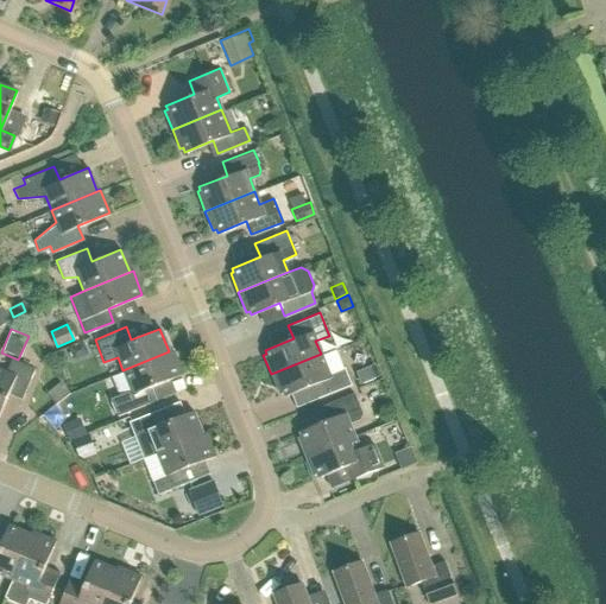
[(169,351),(122,370),(131,389),(111,398),(117,414),(155,399),(150,386),(181,374),(172,350),(169,351)]
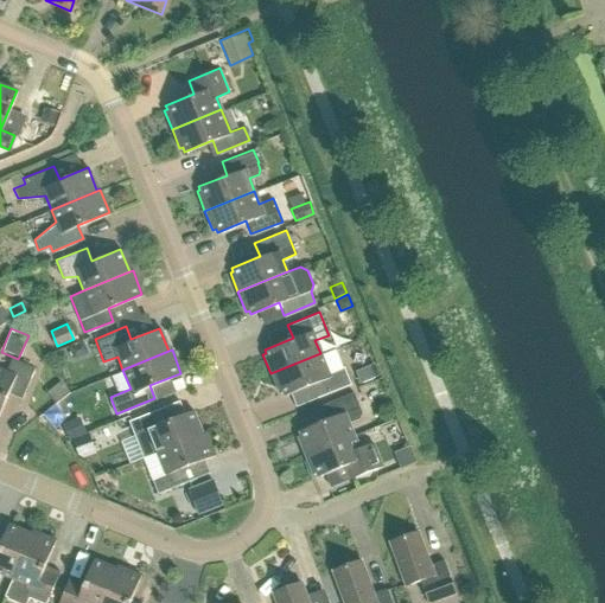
[(320,353),(271,373),(279,392),(281,391),(284,395),(311,384),(317,397),(350,383),(343,365),(328,372),(320,353)]
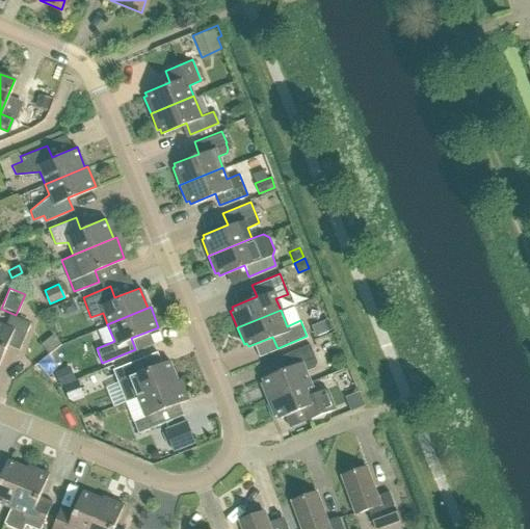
[(0,358),(6,344),(18,348),(29,321),(9,313),(4,324),(0,322),(0,358)]
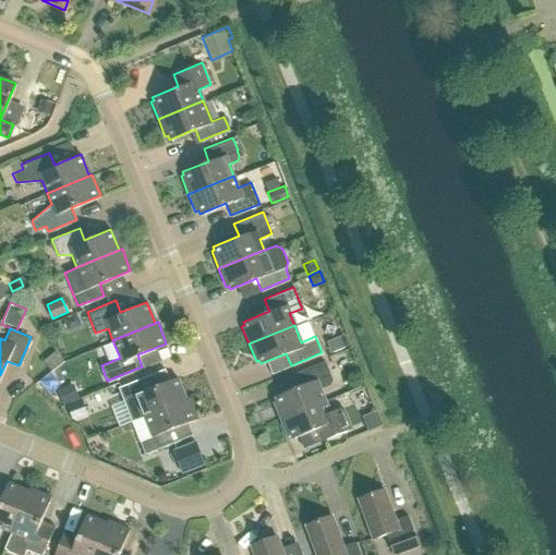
[(341,335),(326,341),(330,352),(346,346),(341,335)]
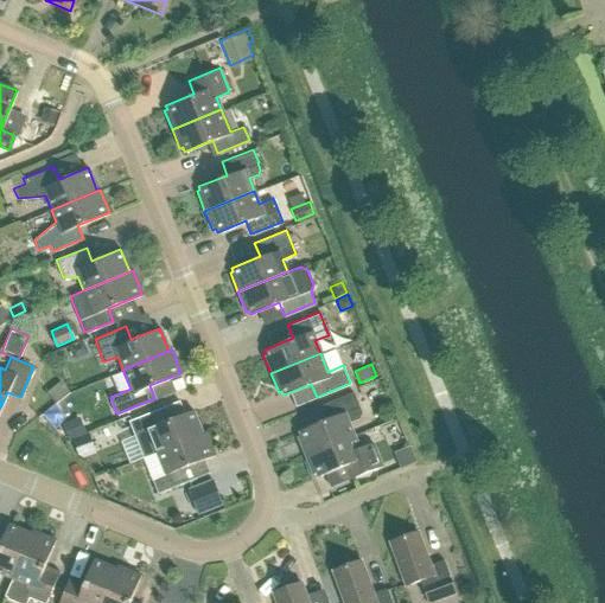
[(55,402),(68,391),(61,380),(46,391),(55,402)]
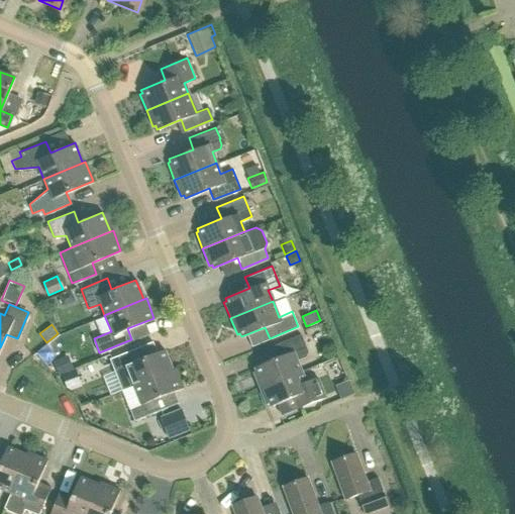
[(259,387),(300,370),(296,360),(304,355),(306,350),(300,333),(273,344),(277,356),(252,367),(254,370),(251,371),(259,387)]
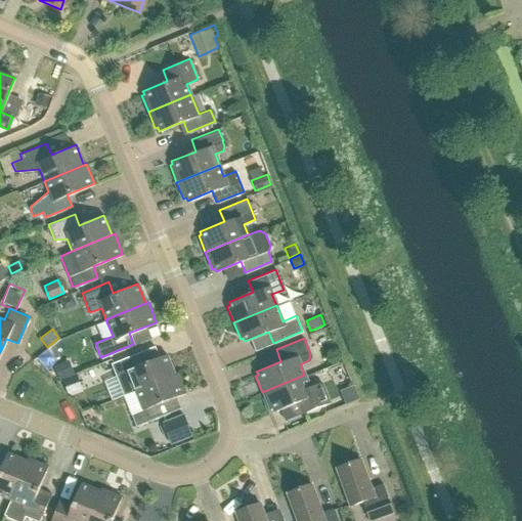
[(110,362),(122,394),(176,373),(176,372),(173,373),(166,353),(141,363),(136,352),(110,362)]
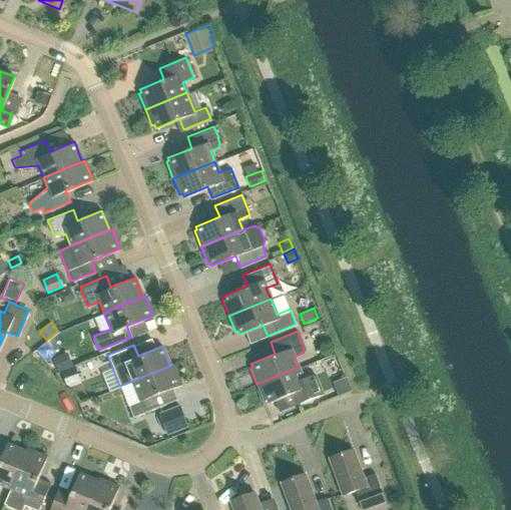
[(52,358),(57,371),(71,365),(66,352),(52,358)]
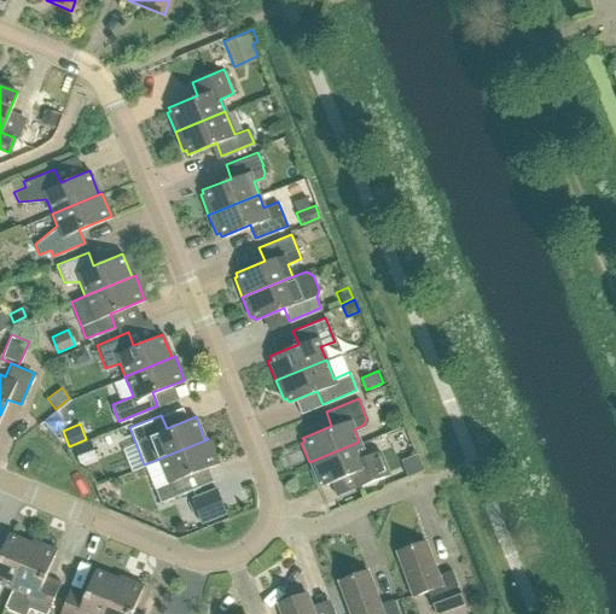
[(208,439),(144,465),(160,501),(191,489),(185,475),(218,462),(208,439)]
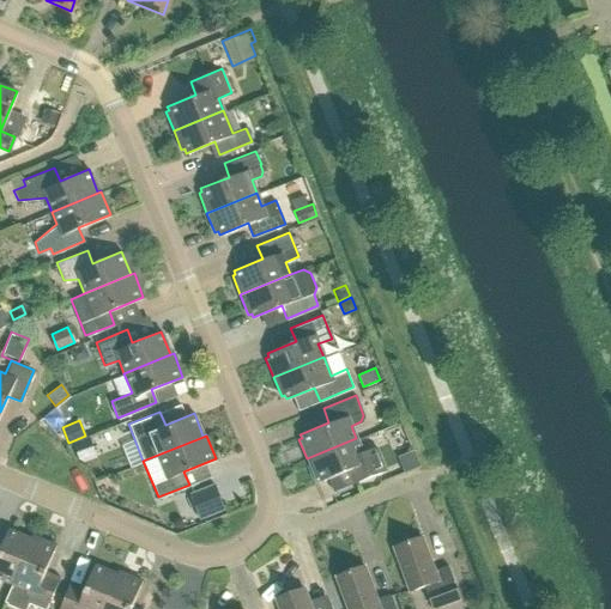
[(356,438),(307,458),(315,479),(318,477),(320,481),(348,469),(354,482),(385,469),(375,446),(362,451),(356,438)]
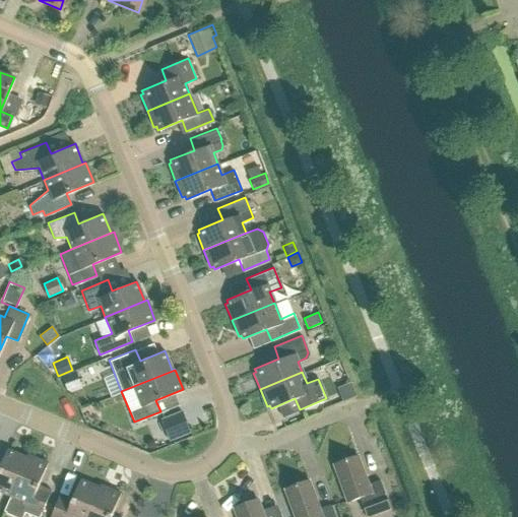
[(77,375),(65,379),(74,402),(86,397),(77,375)]
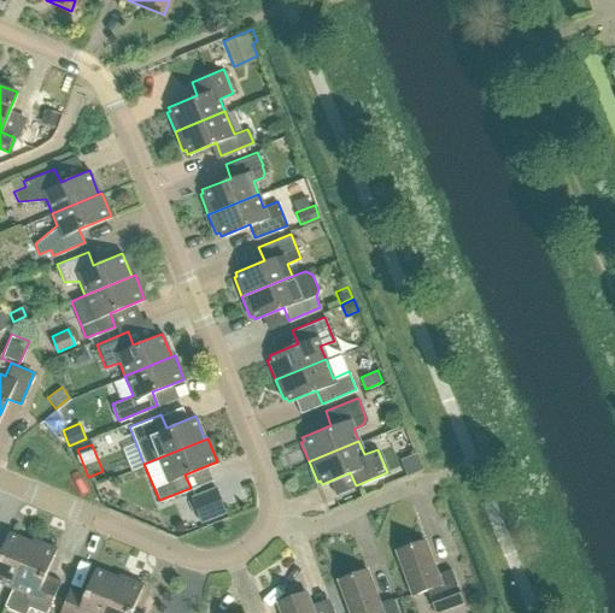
[(404,475),(420,467),(414,452),(398,459),(404,475)]
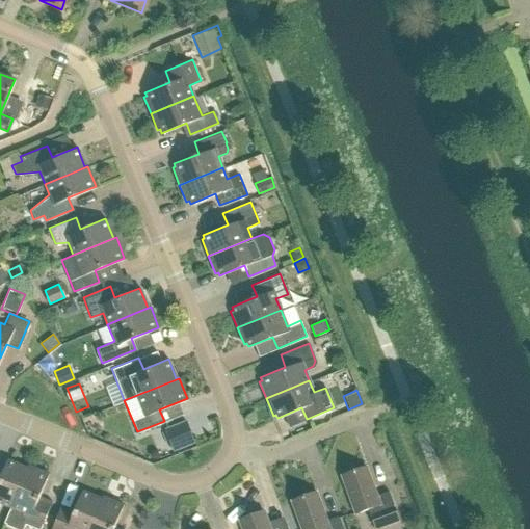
[(101,400),(87,404),(94,425),(107,421),(101,400)]
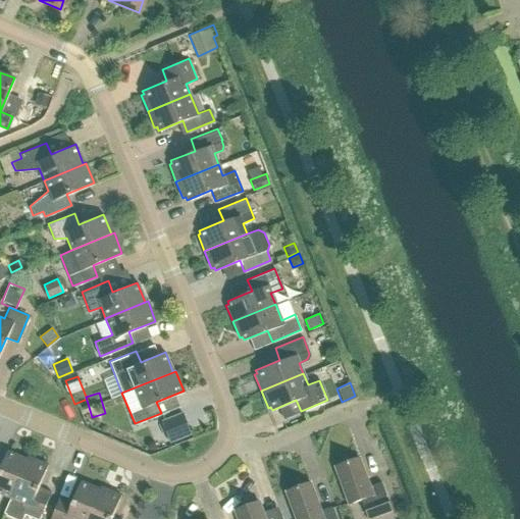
[(169,440),(191,432),(183,411),(161,419),(169,440)]
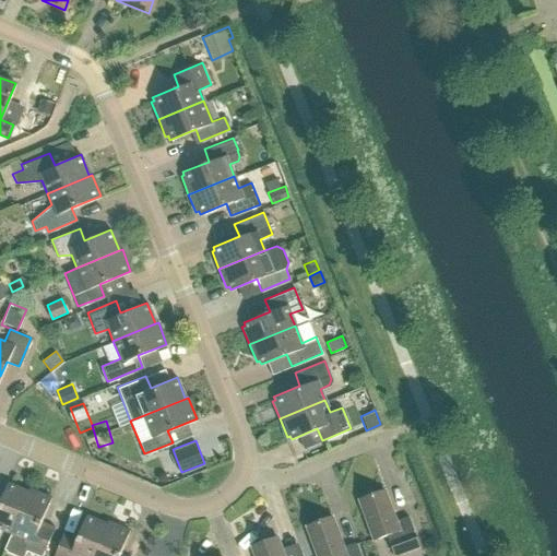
[(0,529),(10,533),(27,491),(7,482),(0,497),(0,529)]
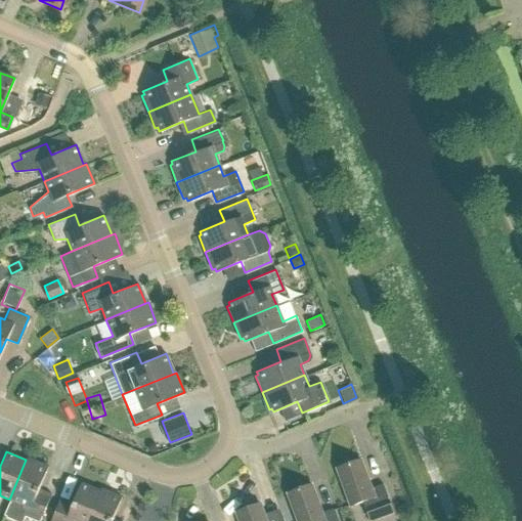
[(26,460),(9,500),(10,500),(3,516),(16,520),(22,520),(25,516),(37,520),(38,520),(48,496),(36,491),(47,465),(28,457),(26,460)]
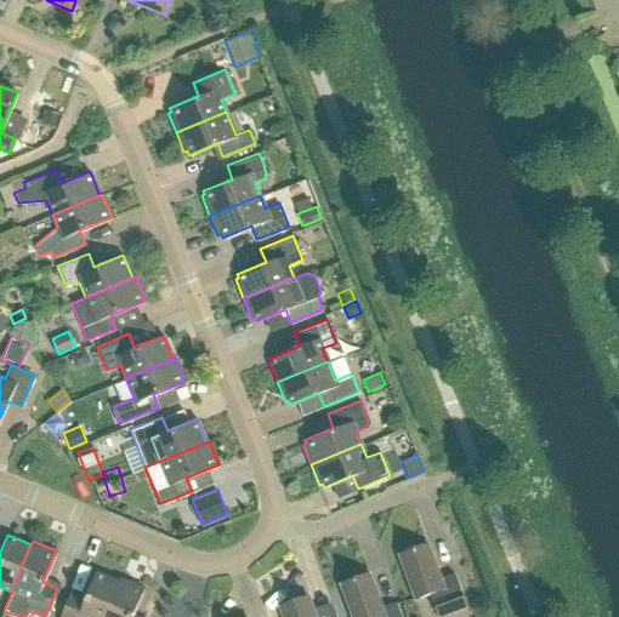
[(438,576),(426,543),(397,553),(414,598),(427,592),(436,615),(465,605),(453,571),(438,576)]
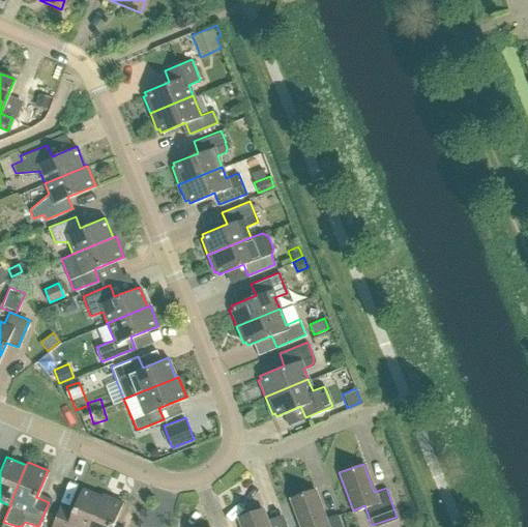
[(87,526),(100,495),(81,487),(70,511),(58,506),(49,526),(87,526)]
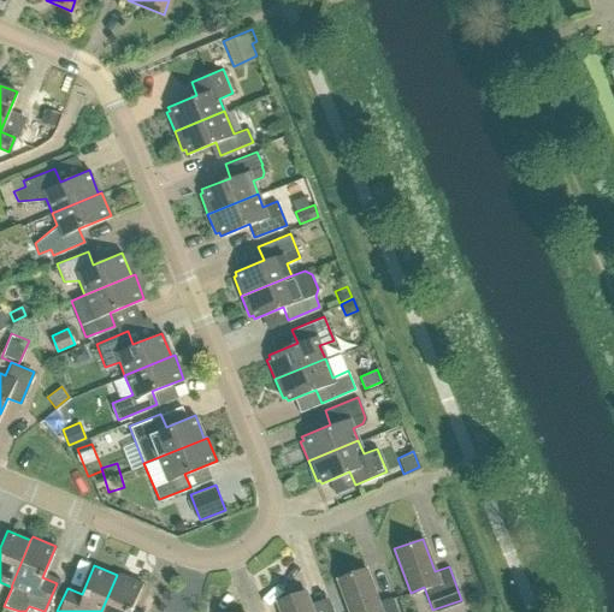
[(377,600),(365,568),(336,577),(348,611),(396,611),(390,595),(377,600)]
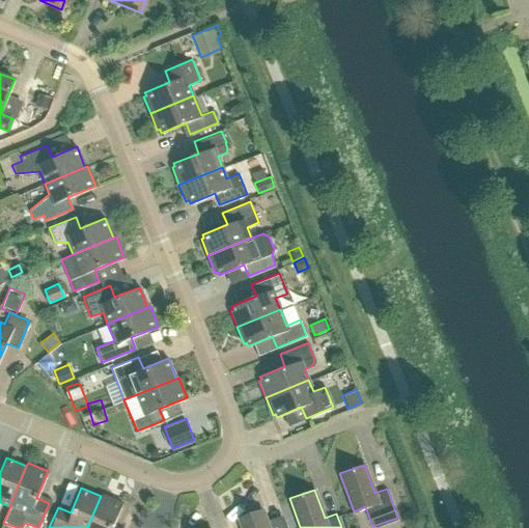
[(101,496),(87,527),(111,527),(122,502),(102,494),(101,496)]
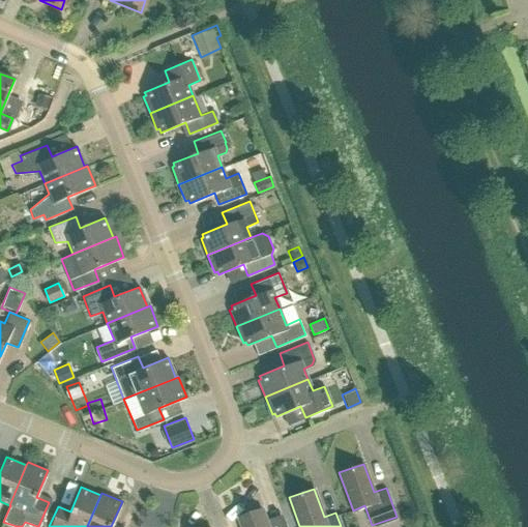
[(268,526),(262,507),(237,517),(240,526),(268,526)]
